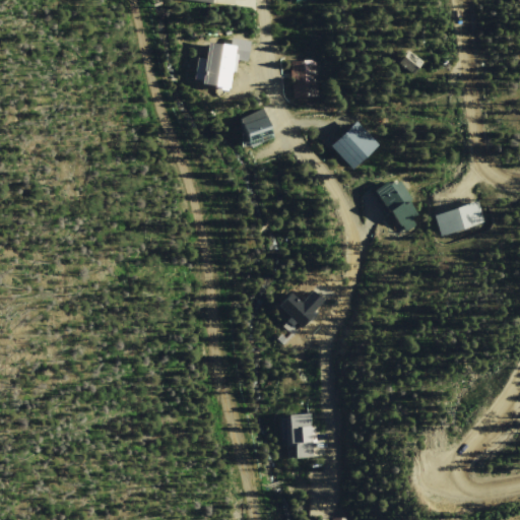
[(209,38),(201,83),(231,88),(236,61),(249,64),(252,46),(209,38)]
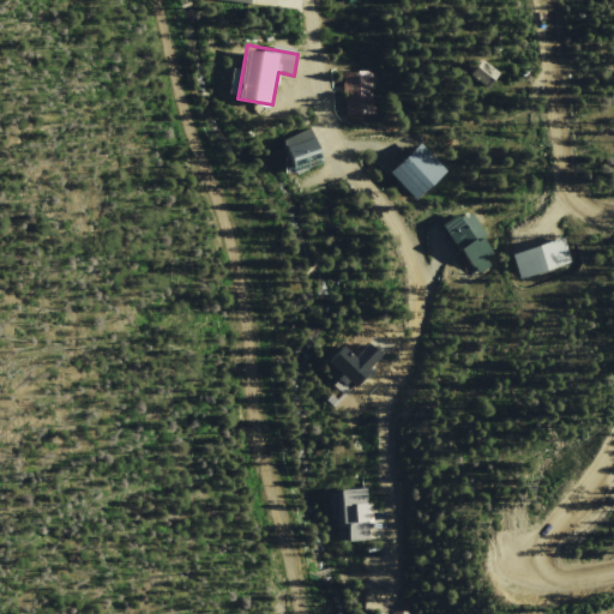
[(500,73),(482,61),(471,76),(489,89),(500,73)]
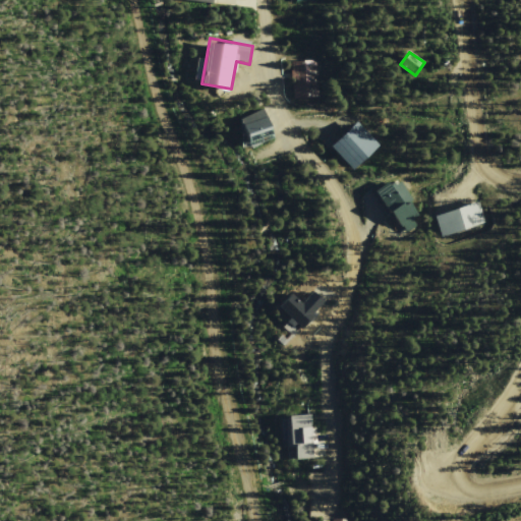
[(297,100),(321,96),(313,59),(290,63),(297,100)]
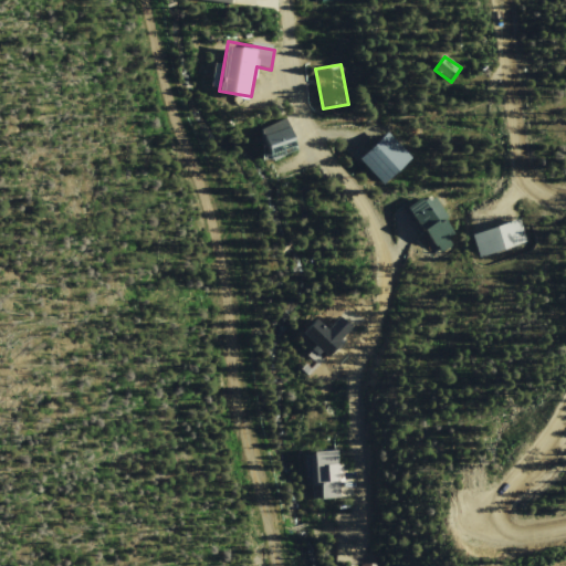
[(280,176),(305,167),(287,121),(263,129),(280,176)]
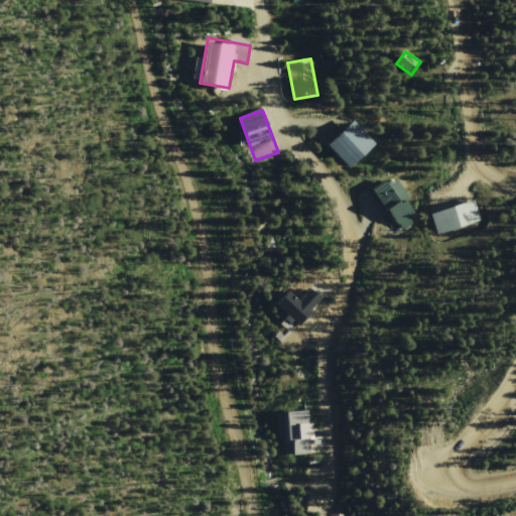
[(328,144),(350,169),(376,146),(354,121),(328,144)]
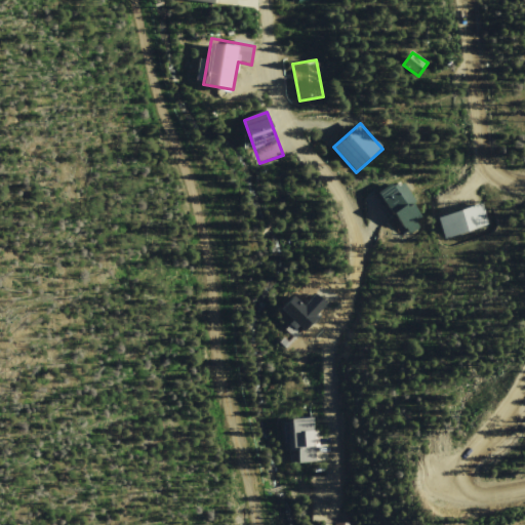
[(427,220),(396,183),(380,196),(411,234),(427,220)]
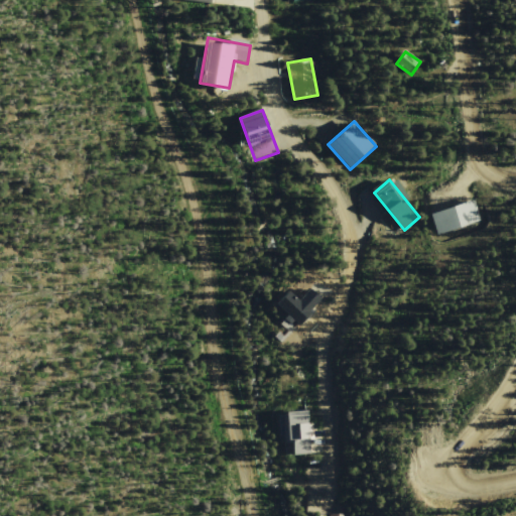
[(431,214),(438,235),(481,221),(474,201),(431,214)]
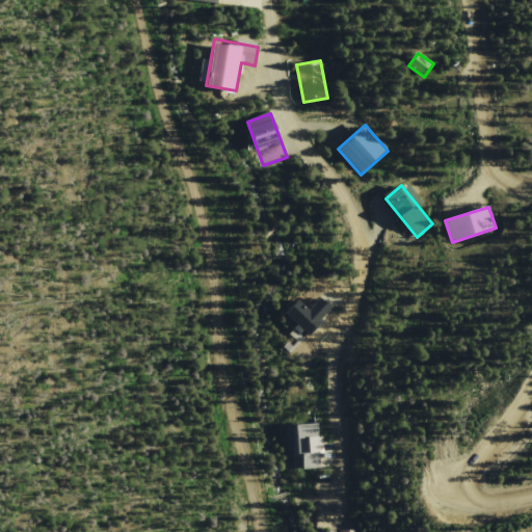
[(326,306),(314,295),(304,308),(290,296),(278,312),(307,333),(326,306)]
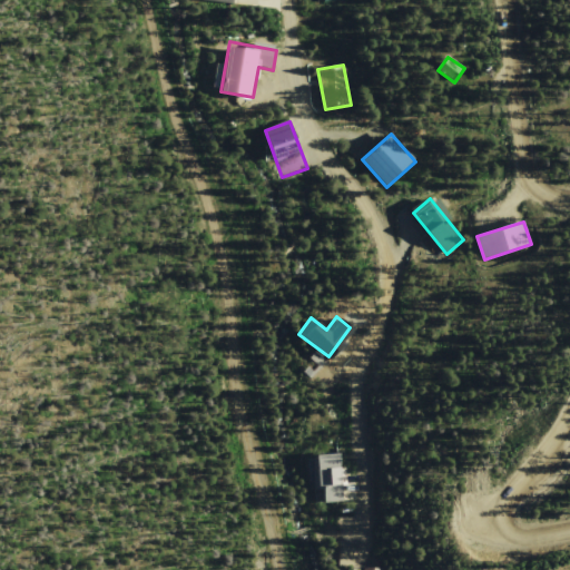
[(315,457),(320,503),(346,501),(341,454),(315,457)]
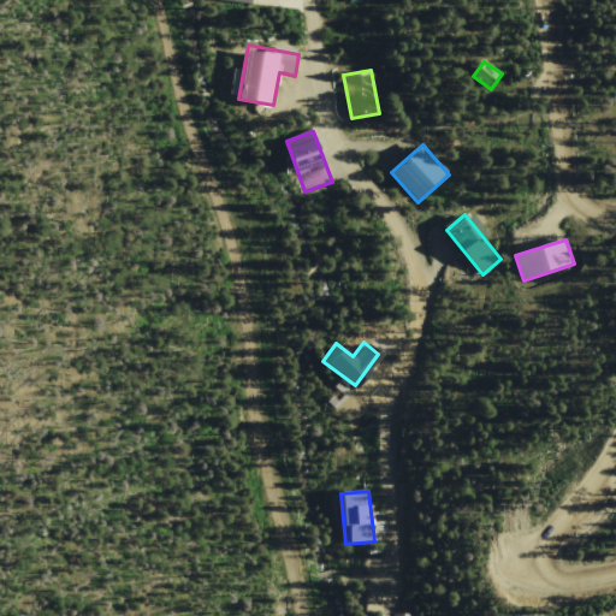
[(365,605),(400,604),(398,582),(363,584),(365,605)]
